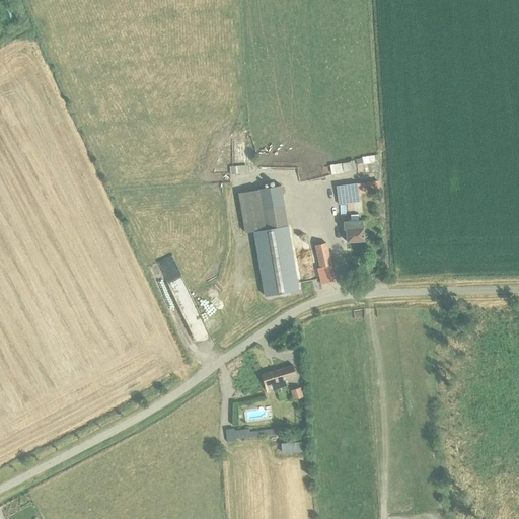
[(371,162),(370,169),(378,169),(379,154),(365,154),(365,162),(371,162)]
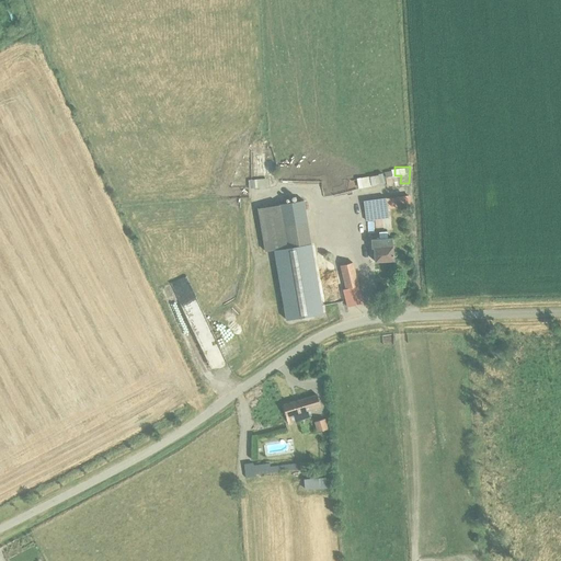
[(392,169),(387,171),(391,186),(397,184),(392,169)]
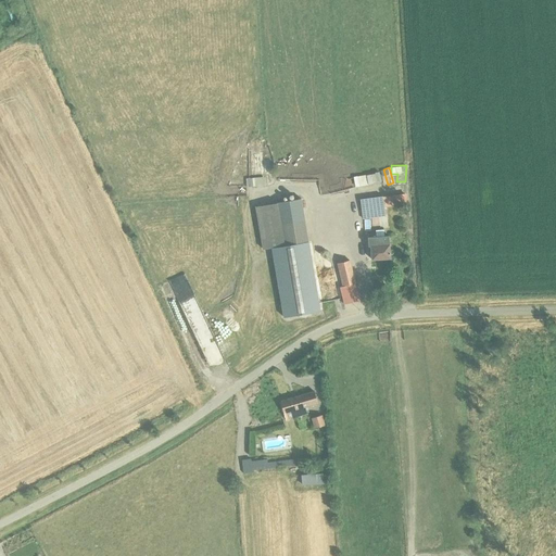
[(382,172),(374,172),(374,190),(382,190),(382,172)]
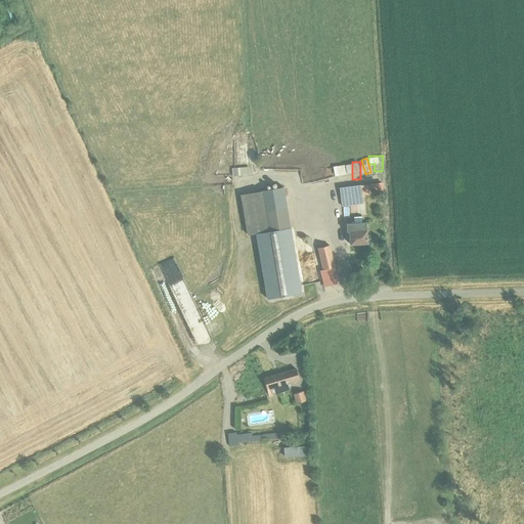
[(332,167),(334,176),(346,174),(344,165),(332,167)]
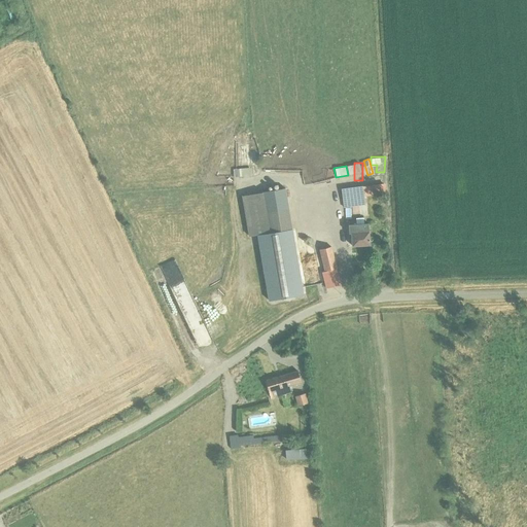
[(250,168),(234,169),(235,177),(251,175),(250,168)]
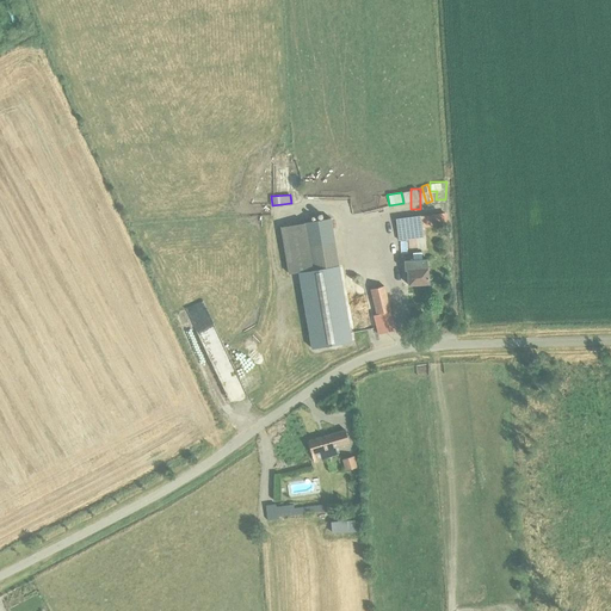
[(445,214),(420,217),(421,227),(423,227),(446,223),(445,214)]
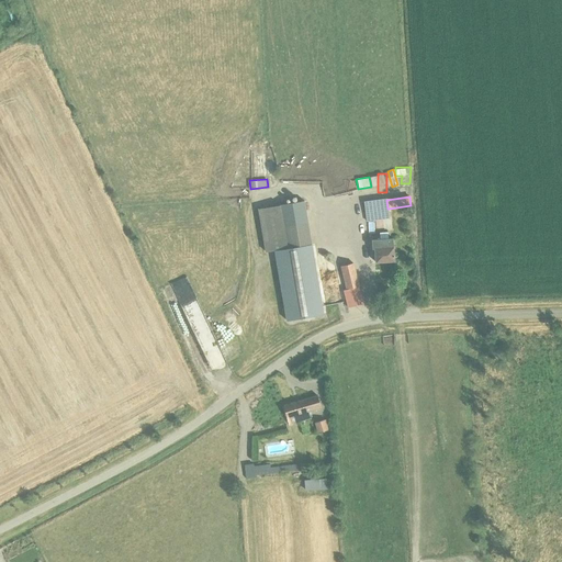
[(274,250),(274,251),(287,321),(324,315),(304,201),(258,209),(266,253),(274,250)]
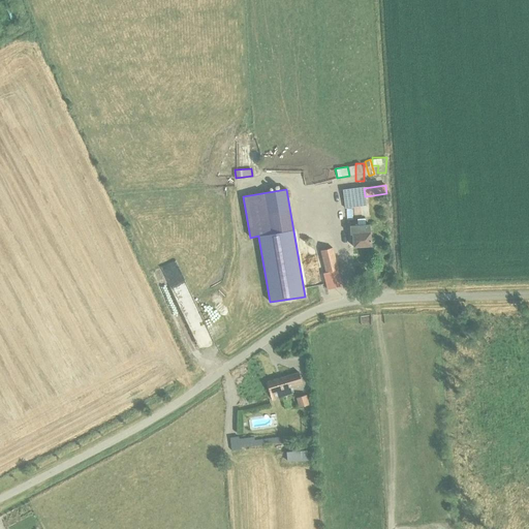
[(352,198),(344,199),(345,208),(353,207),(352,198)]
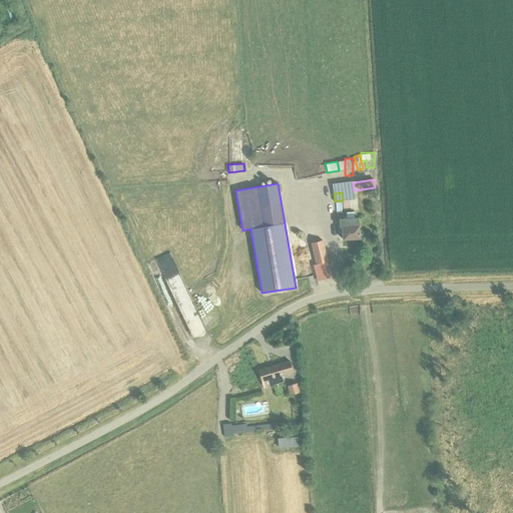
[(340,219),(340,227),(342,227),(343,239),(360,238),(359,217),(340,219)]
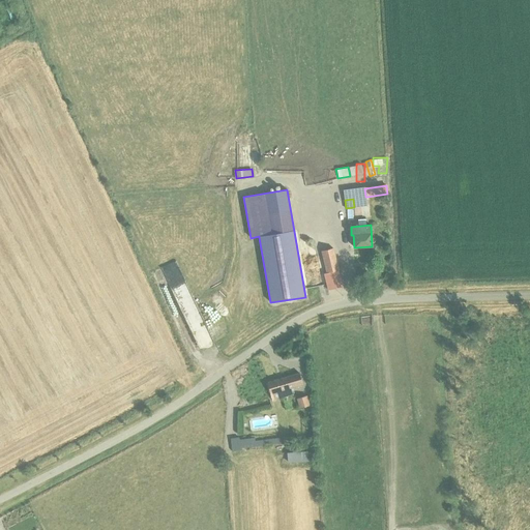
[(322,252),(330,282),(331,290),(346,286),(342,270),(339,270),(333,248),(322,252)]
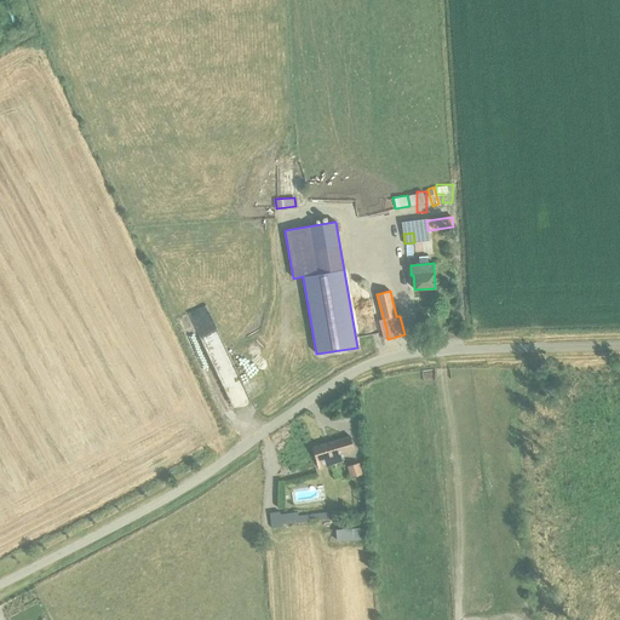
[(196,313),(234,409),(253,401),(251,396),(263,391),(256,373),(242,378),(213,305),(196,313)]
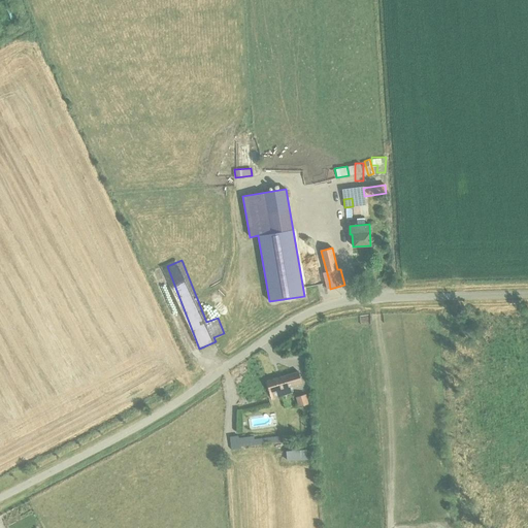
[(298,372),(266,382),(271,400),(291,394),(289,387),(302,383),(298,372)]
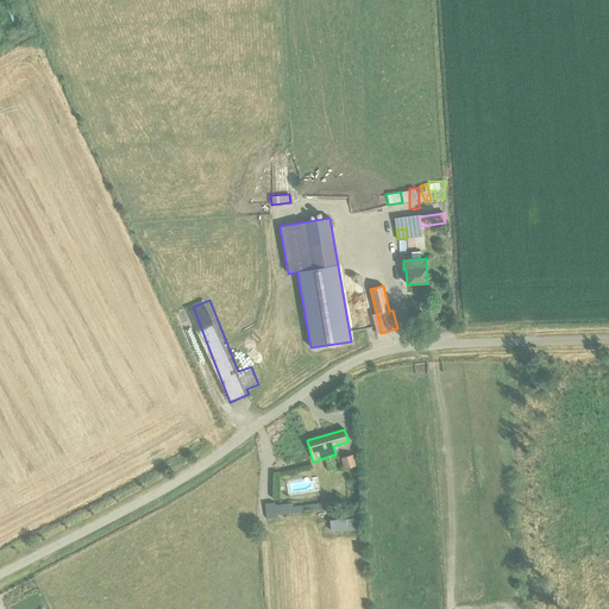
[(343,458),(345,469),(355,466),(352,454),(343,458)]
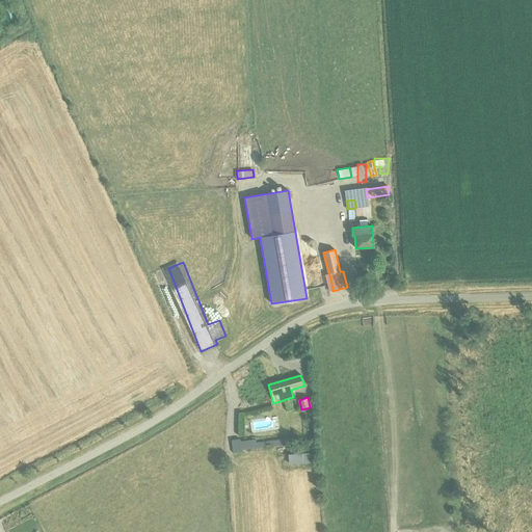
[(255,440),(239,441),(239,440),(231,441),(232,451),(282,446),(281,440),(256,442),(255,440)]
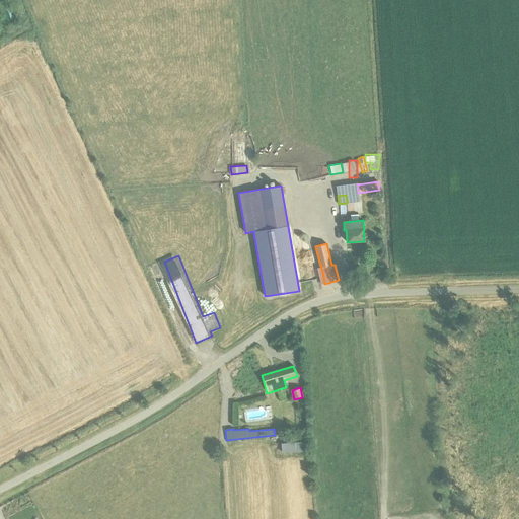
[(284,440),(284,450),(303,450),(303,440),(284,440)]
